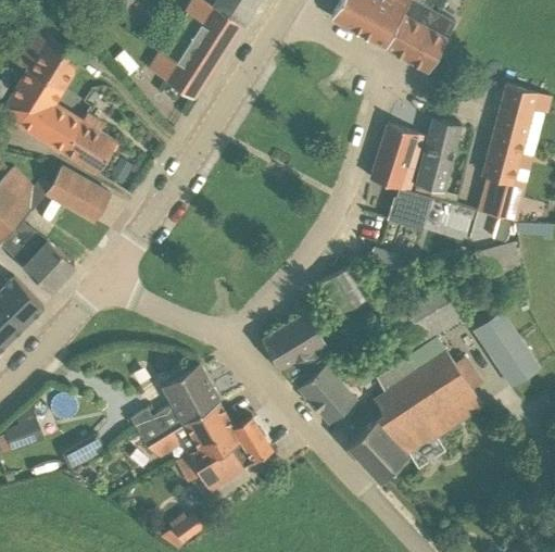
[(194,101),(242,25),(196,0),(192,0),(185,13),(201,24),(176,64),(159,53),(148,71),(194,101)]
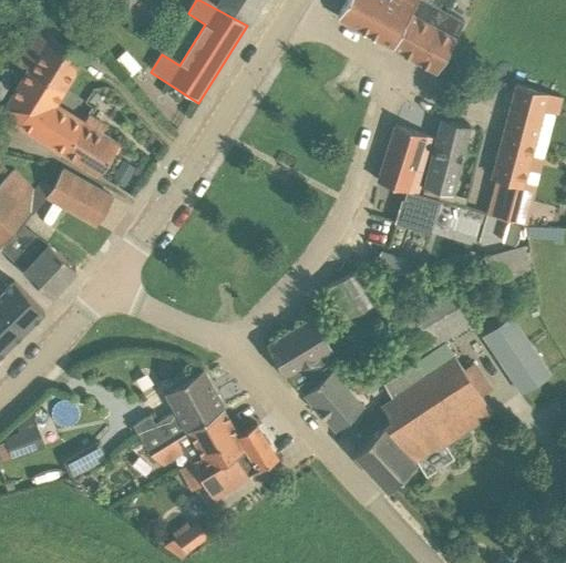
[(206,0),(199,0),(247,26),(248,27),(265,0),(220,0),(217,6),(217,7),(206,0)]
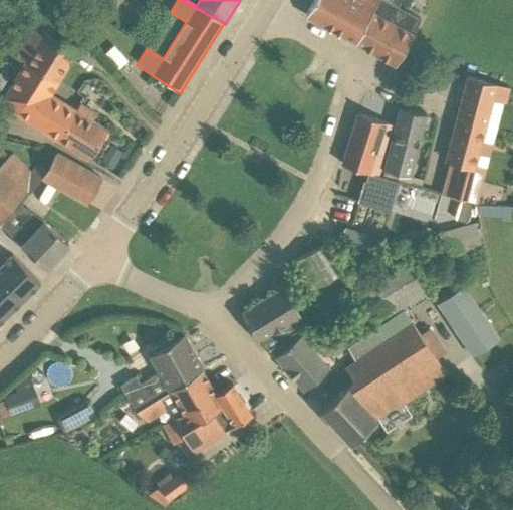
[(351,0),(350,3),(344,0),(317,0),(307,18),(357,46),(367,29),(379,0),(351,0)]
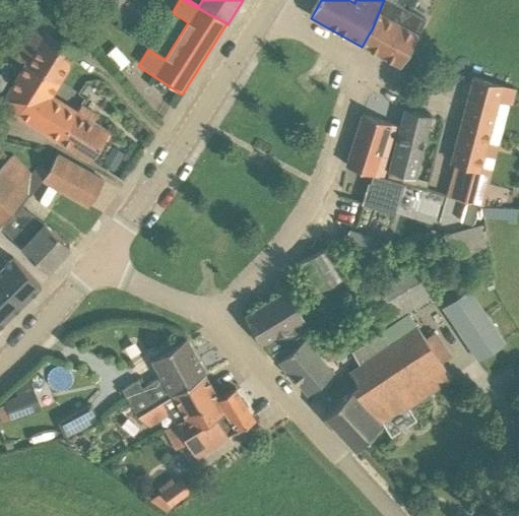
[(382,58),(407,12),(385,0),(384,0),(372,29),(362,47),(382,58)]
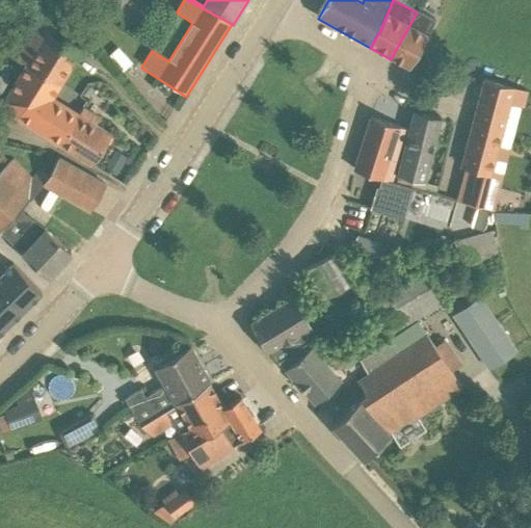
[(412,71),(412,70),(437,24),(417,12),(391,59),(412,71)]
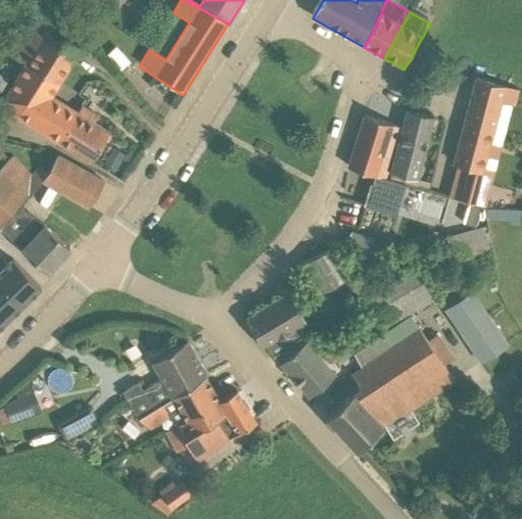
[(80,55),(58,42),(65,30),(42,15),(34,28),(24,22),(7,49),(16,56),(15,59),(26,65),(25,66),(27,67),(28,65),(59,87),(80,55)]
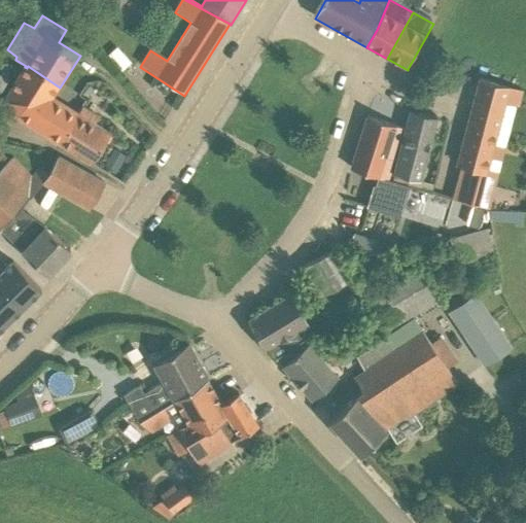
[(133,68),(118,51),(108,61),(123,76),(133,68)]
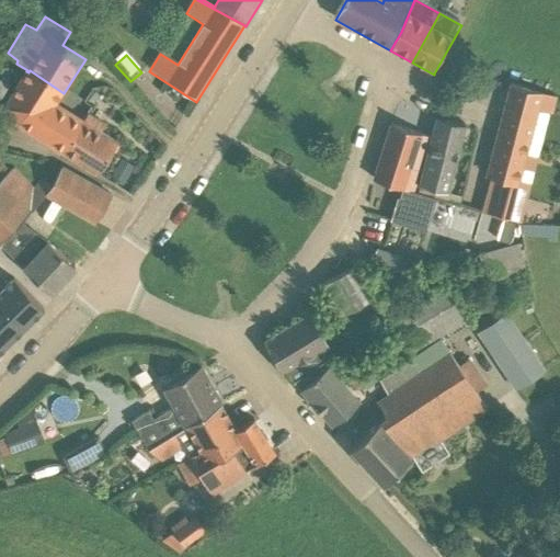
[(56,106),(64,93),(30,70),(29,72),(26,71),(0,113),(0,115),(64,155),(83,124),(56,106)]
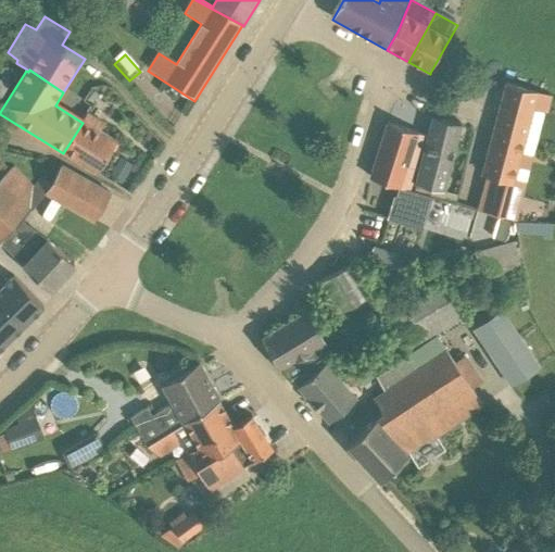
[(540,95),(528,92),(507,87),(482,176),(490,178),(479,214),(504,221),(540,95)]
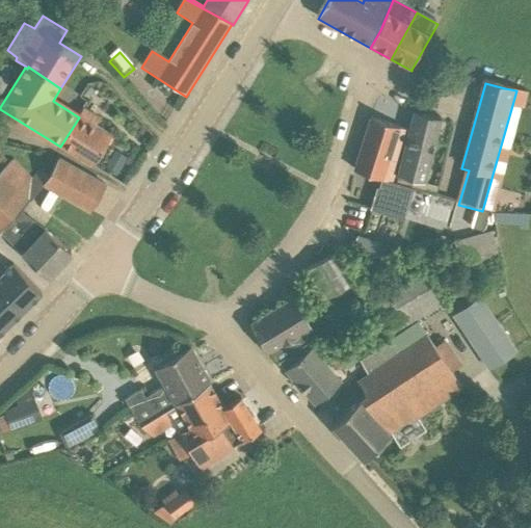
[(426,189),(442,122),(416,114),(410,133),(398,175),(397,181),(426,189)]
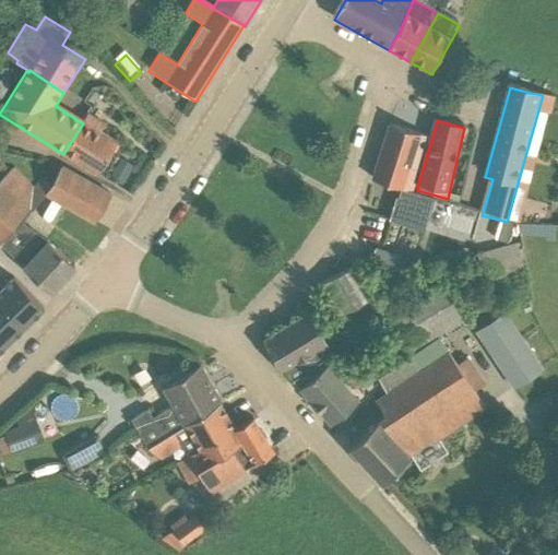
[(97,176),(117,144),(83,124),(63,154),(97,176)]
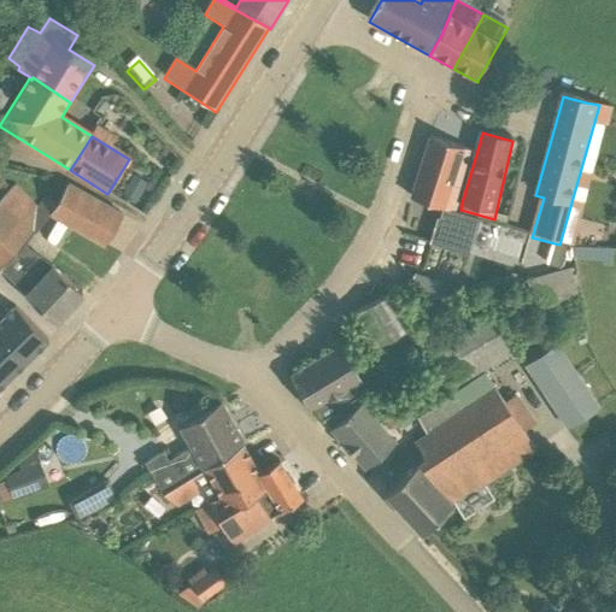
[(462,202),(476,154),(433,140),(414,199),(445,209),(440,224),(438,223),(429,248),(469,262),(481,224),(456,216),(459,202),(462,202)]
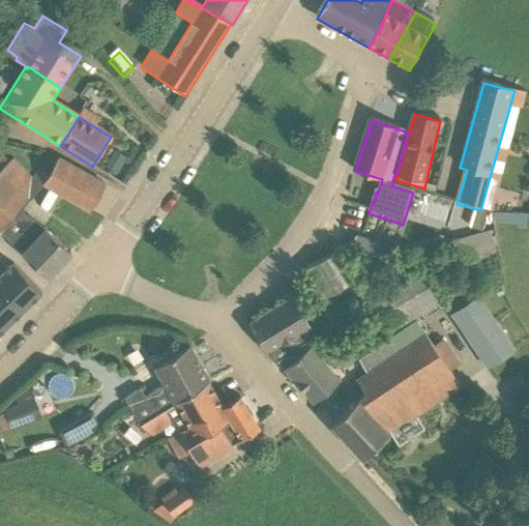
[(128,162),(117,154),(108,170),(119,177),(128,162)]
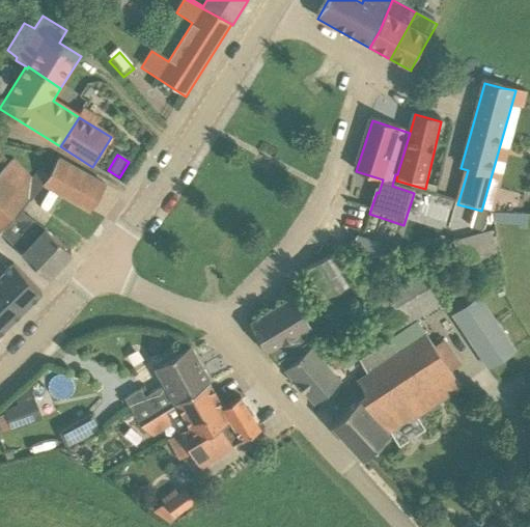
[(0,172),(0,232),(34,266),(50,280),(73,255),(45,229),(42,231),(22,213),(44,186),(49,189),(92,214),(107,188),(58,160),(48,178),(40,172),(34,179),(12,159),(0,172)]
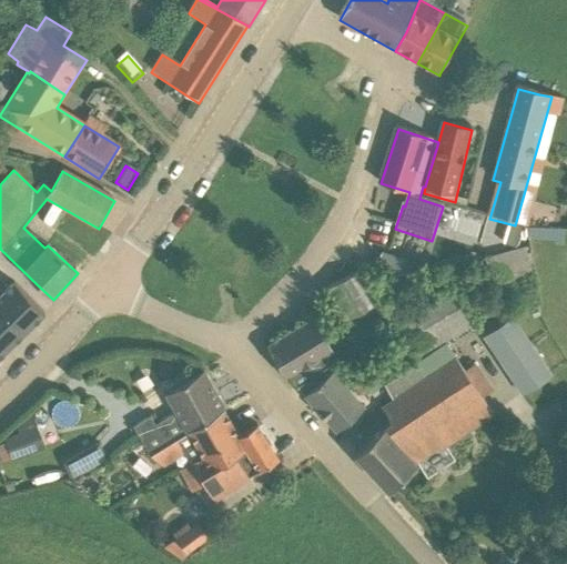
[(523,229),(510,225),(505,245),(517,249),(523,230),(523,229)]
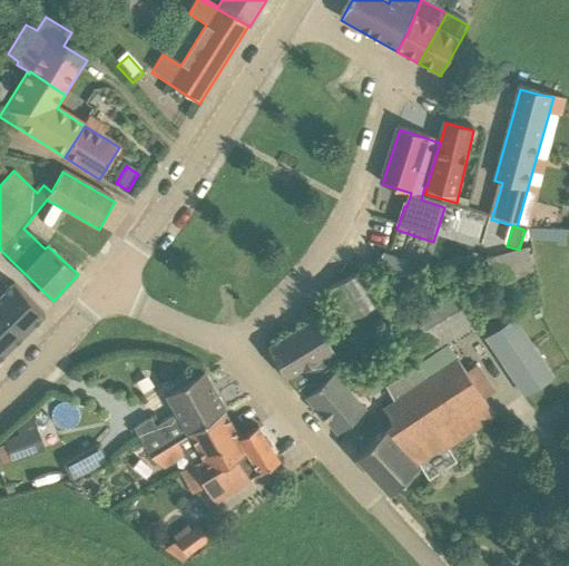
[(558,245),(557,250),(567,250),(567,235),(530,234),(531,244),(558,245)]
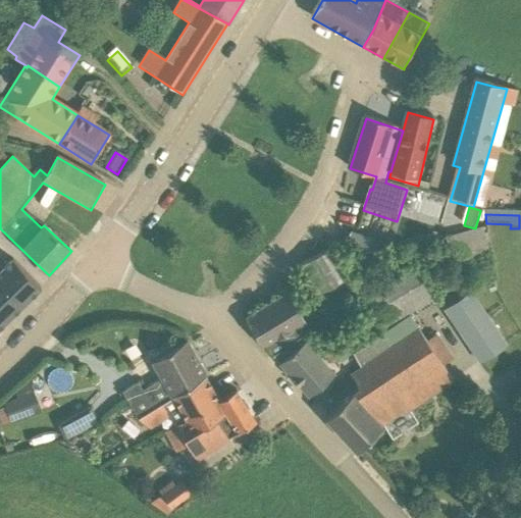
[(483,230),(448,240),(454,261),(488,252),(483,230)]
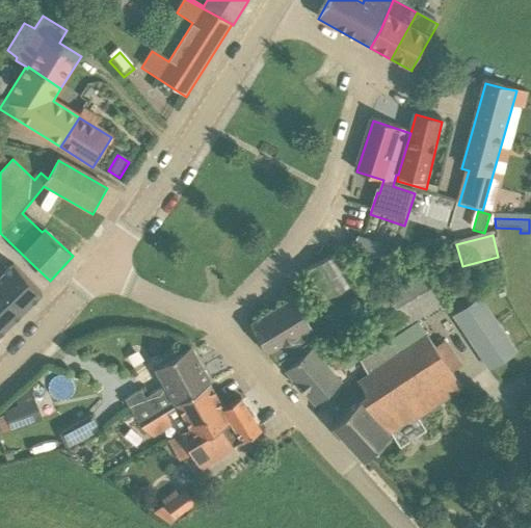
[(372,262),(393,257),(395,251),(357,238),(355,247),(372,262)]
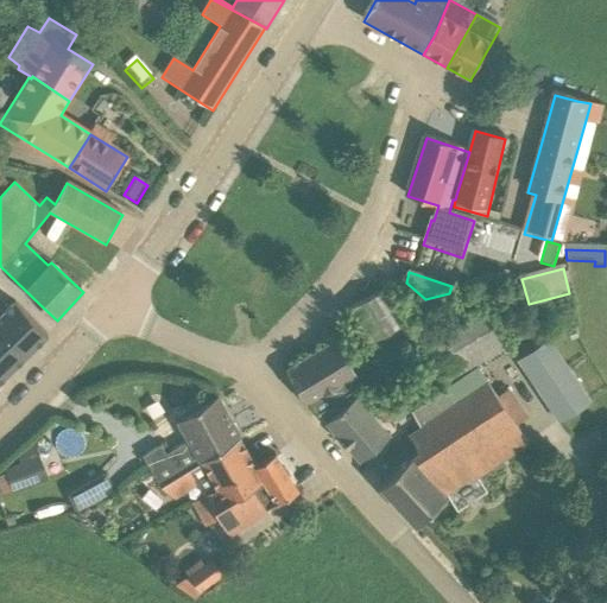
[(389,291),(348,313),(367,350),(410,327),(389,291)]
